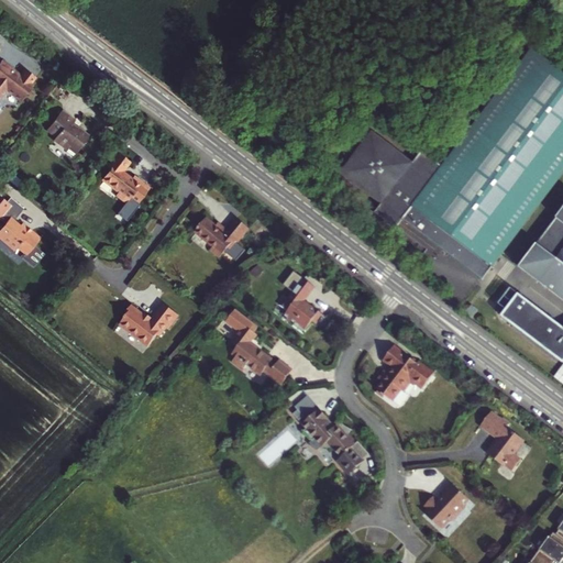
[(385,220),(384,221),(395,229),(398,224),(401,220),(411,228),(479,282),(497,258),(504,251),(562,172),(562,72),(532,48),(443,165),(422,148),(414,161),(373,130),(341,173),(382,202),(375,212),(385,220)]
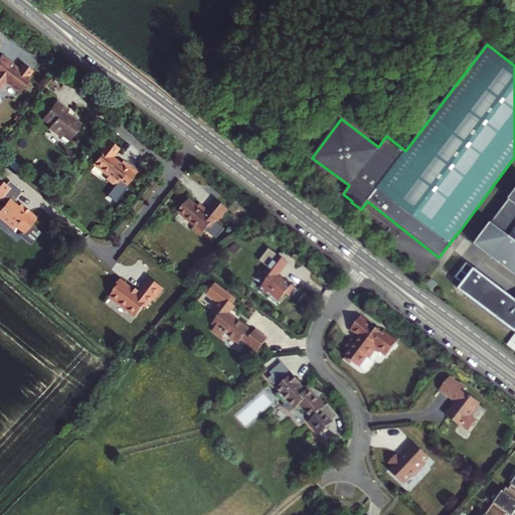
[(0,89),(5,83),(19,94),(30,79),(28,78),(33,72),(22,64),(19,68),(18,70),(13,66),(14,65),(1,55),(0,56),(0,89)]
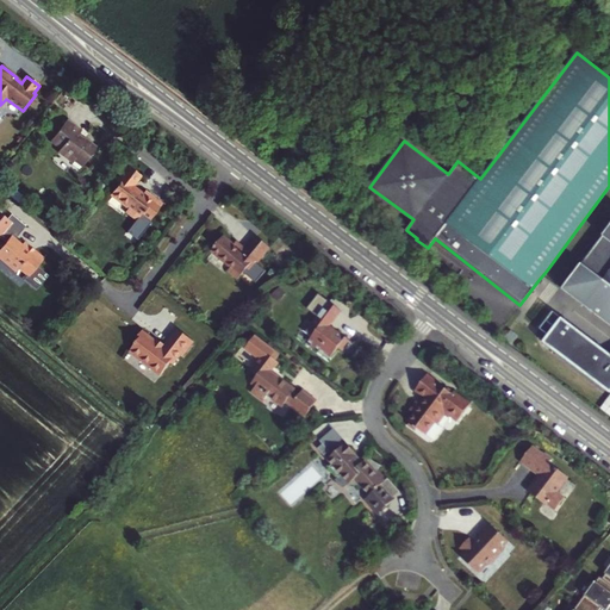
[(82,168),(97,149),(83,139),(82,141),(76,137),(81,131),(67,120),(50,142),(60,149),(57,153),(72,163),(74,161),(82,168)]
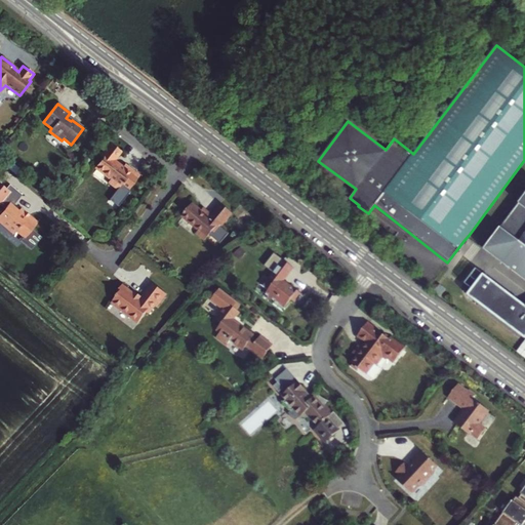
[(121,152),(111,144),(104,154),(105,155),(94,168),(110,179),(108,183),(117,190),(121,186),(128,191),(139,176),(124,165),(123,167),(115,160),(121,152)]
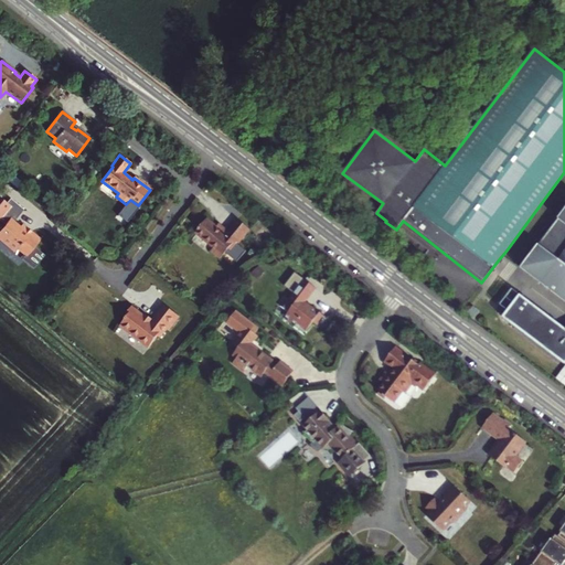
[(7,205),(0,200),(0,219),(6,224),(0,231),(0,241),(14,253),(17,249),(25,257),(23,259),(33,267),(43,255),(33,248),(41,240),(23,224),(21,227),(13,222),(23,210),(10,200),(7,205)]
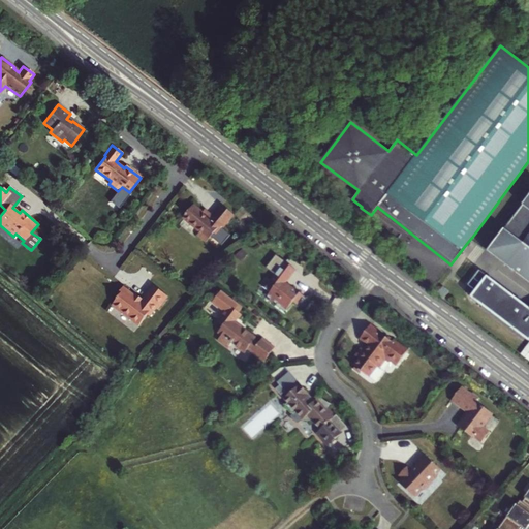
[(528,195),(489,248),(510,265),(515,259),(524,266),(522,268),(528,273),(528,195)]
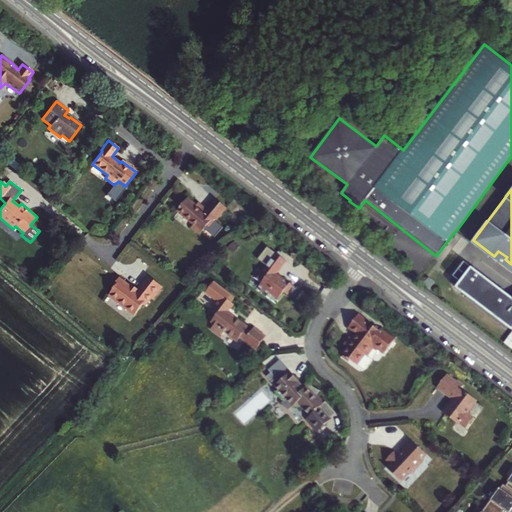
[(210,227),(226,208),(214,199),(206,209),(202,206),(200,208),(196,205),(187,198),(177,211),(193,224),(191,227),(200,234),(207,225),(210,227)]
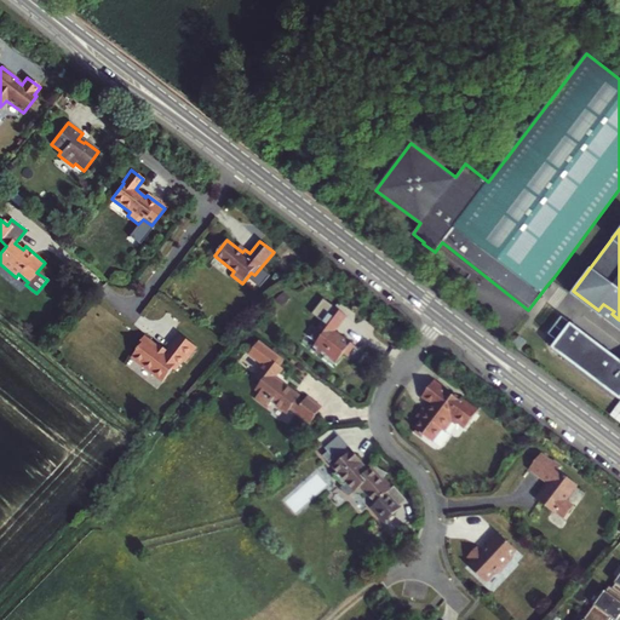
[(619,327),(619,320),(612,314),(614,311),(603,304),(598,310),(619,327)]
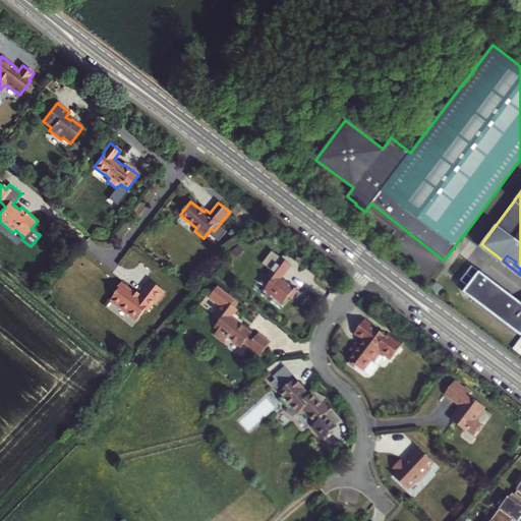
[(279,256),(275,263),(286,271),(290,266),(279,256)]
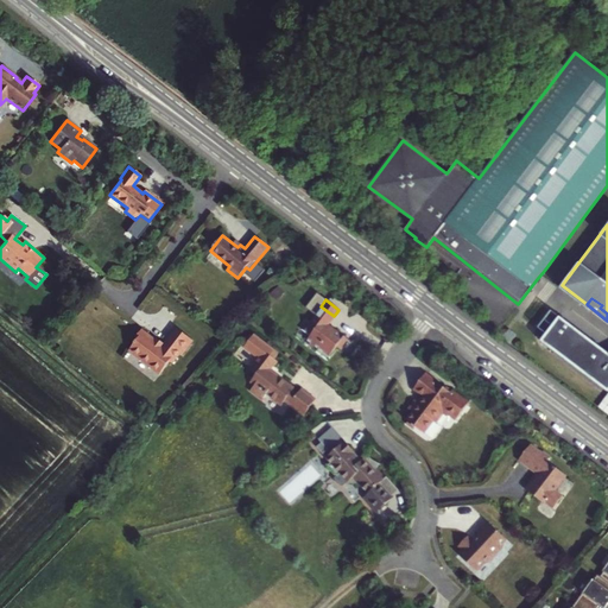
[(305,341),(316,349),(320,347),(329,354),(336,346),(340,348),(347,339),(334,328),(330,333),(324,328),(328,323),(334,316),(321,306),(310,321),(306,318),(299,328),(310,335),(305,341)]
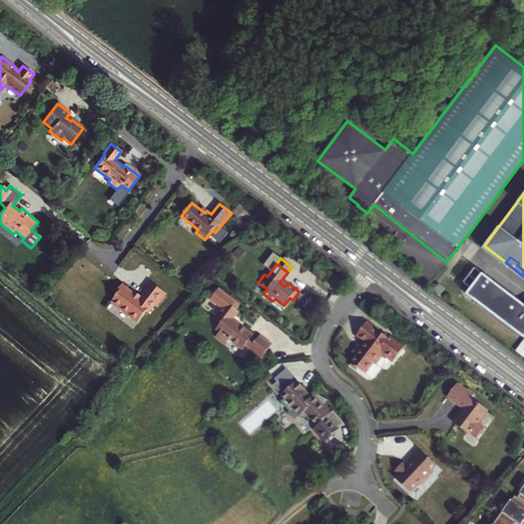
[(523,306),(500,289),(481,274),(466,296),(523,339),(523,338),(523,306)]
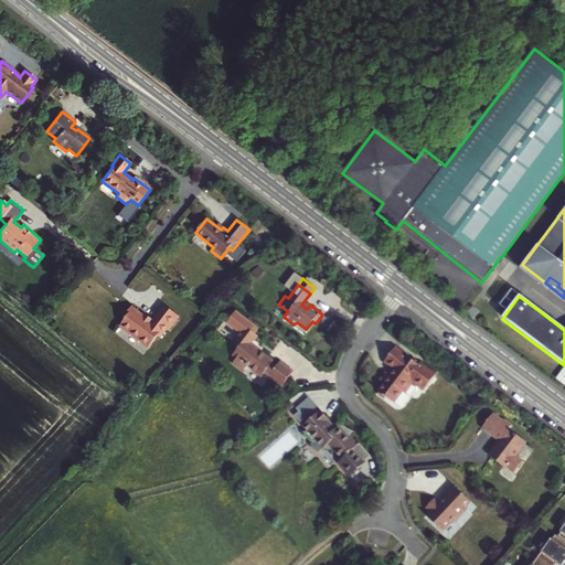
[(158,337),(160,338),(178,316),(164,305),(152,320),(145,315),(144,317),(131,307),(125,316),(127,317),(119,327),(148,349),(158,337)]
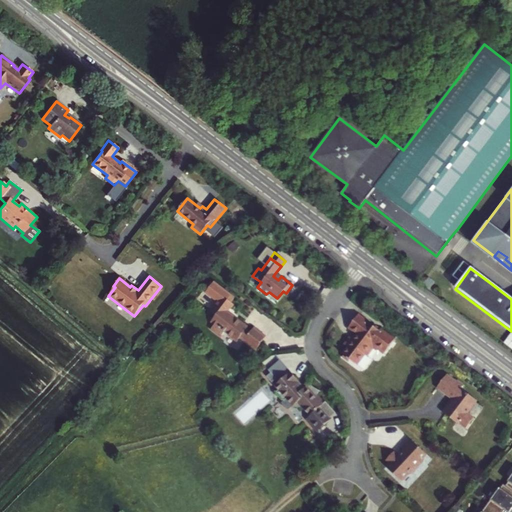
[(255,348),(265,336),(254,327),(250,332),(246,328),(247,326),(228,311),(234,303),(223,295),(210,310),(215,314),(211,320),(215,323),(211,328),(221,335),(224,330),(237,340),(240,337),(255,348)]
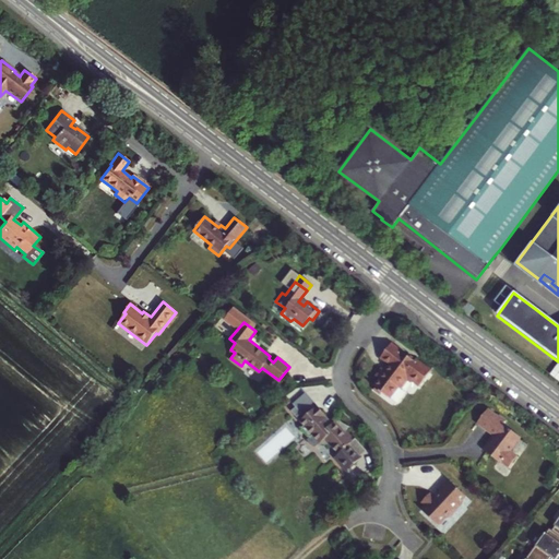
[(413,381),(419,387),(431,371),(416,359),(415,361),(392,344),(381,358),(392,366),(388,372),(382,369),(377,377),(380,379),(375,387),(390,399),(399,387),(402,389),(407,380),(412,383),(413,381)]
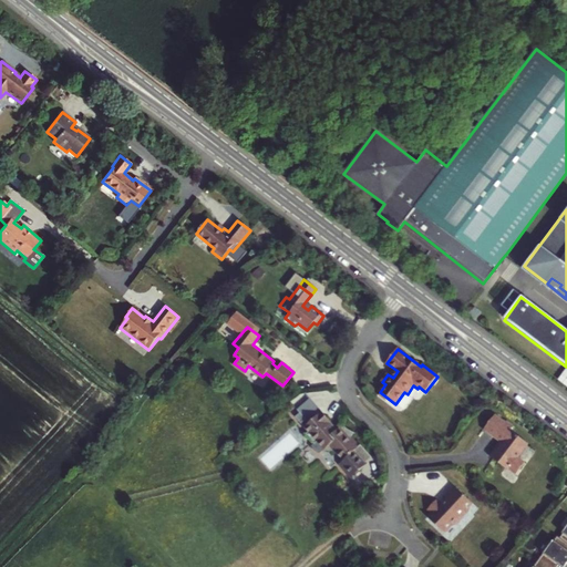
[(328,429),(330,426),(318,412),(312,418),(305,424),(308,428),(303,432),(308,436),(306,440),(315,449),(317,447),(318,446),(326,454),(327,453),(333,453),(337,455),(346,464),(352,457),(352,456),(359,450),(350,441),(353,435),(350,434),(347,431),(344,430),(341,429),(339,429),(339,431),(337,433),(332,433),(328,429)]
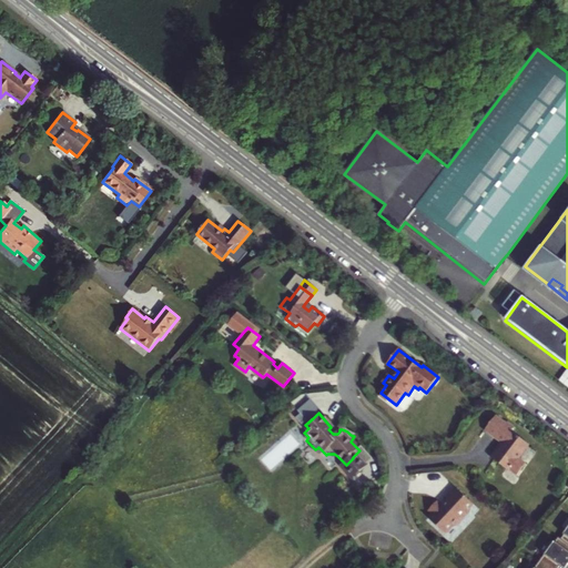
[(497,446),(486,460),(505,475),(505,474),(511,479),(521,467),(515,462),(525,449),(507,435),(509,433),(503,427),(492,418),(480,434),(497,446)]
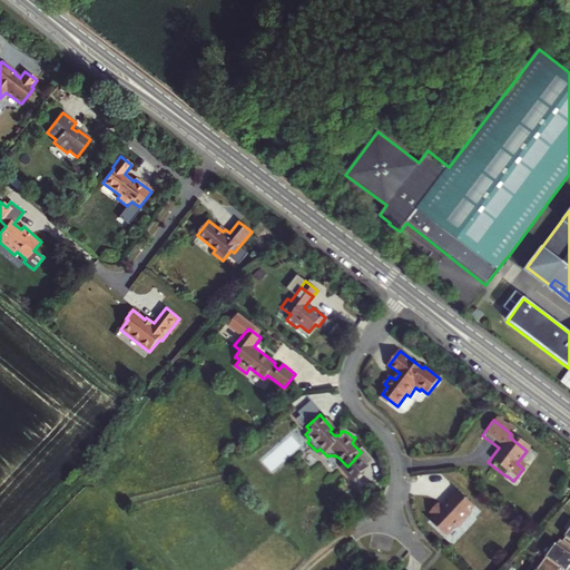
[(320,449),(318,450),(326,459),(338,458),(335,455),(328,455),(327,457),(320,449)]
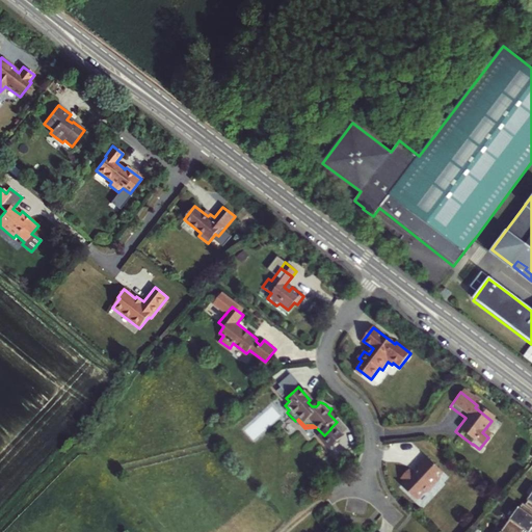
[(421,496),(423,498),(436,483),(434,481),(440,476),(422,460),(414,470),(416,472),(409,478),(405,475),(398,482),(401,485),(398,489),(414,504),(421,496)]
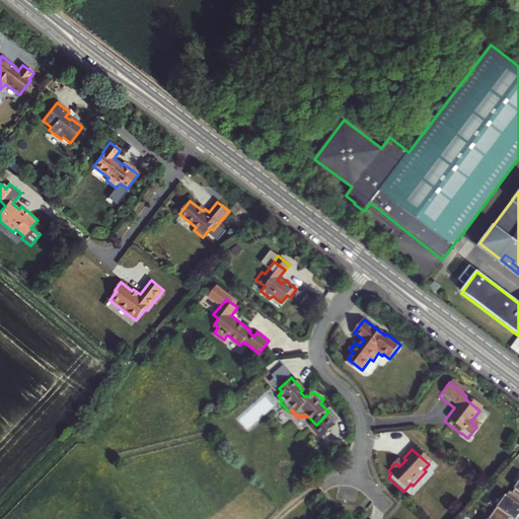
[(509,518),(511,517),(513,518),(515,518),(518,514),(518,510),(518,511),(518,510),(518,479),(514,488),(515,489),(512,493),(510,491),(507,495),(506,495),(493,513),(488,518),(509,518)]
